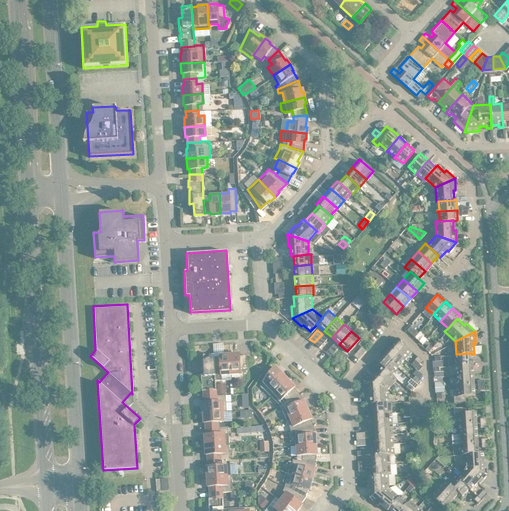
[(322,334),(314,342),(318,346),(326,337),(322,334)]
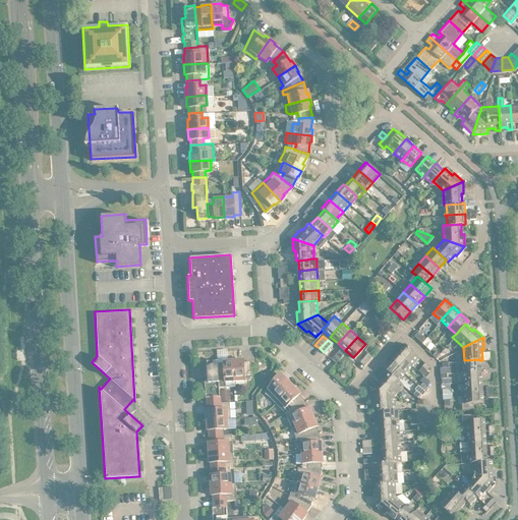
[(404,344),(397,352),(411,364),(418,356),(404,344)]
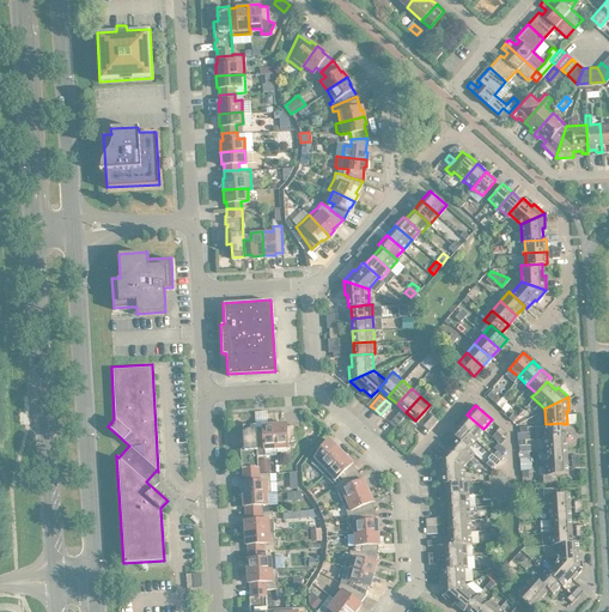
[(397,411),(388,422),(394,426),(403,416),(397,411)]
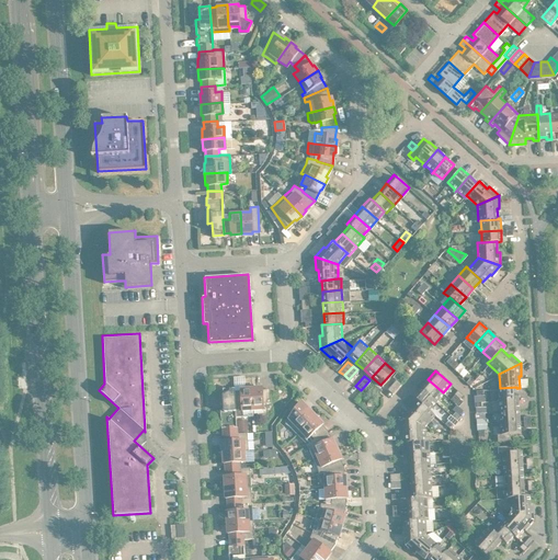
[(386,388),(391,393),(400,384),(395,378),(386,388)]
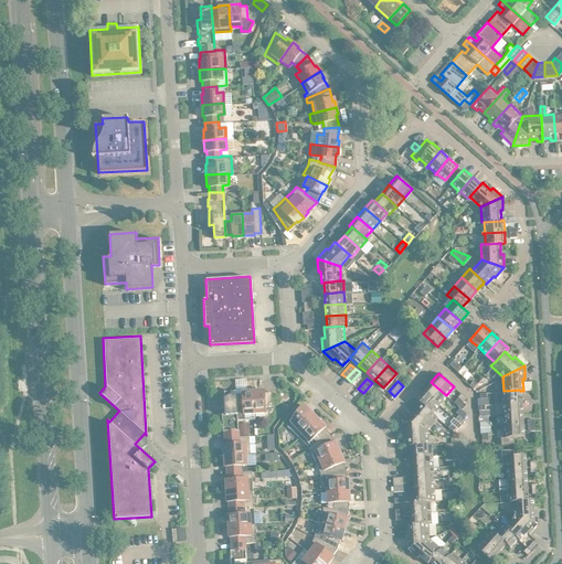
[(431,382),(424,391),(438,404),(446,395),(431,382)]
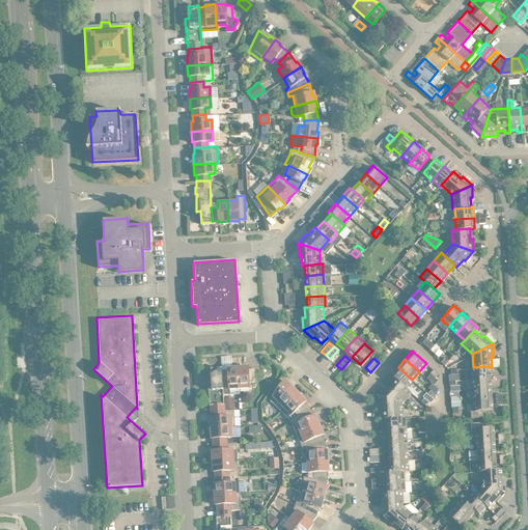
[(237,366),(239,387),(249,387),(248,381),(255,380),(254,367),(247,367),(247,365),(237,366)]
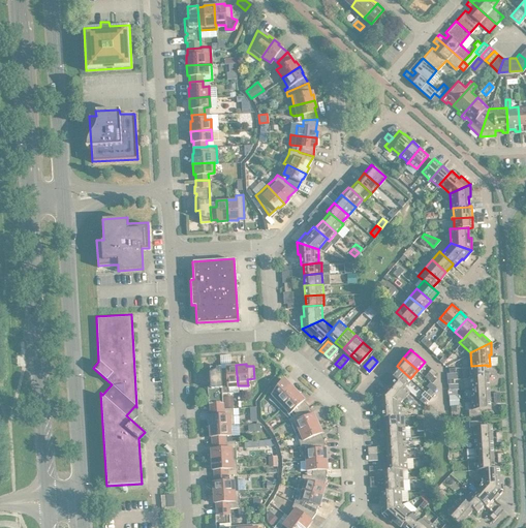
[(225,367),(220,367),(221,380),(226,380),(227,386),(238,385),(236,365),(225,365),(225,367)]
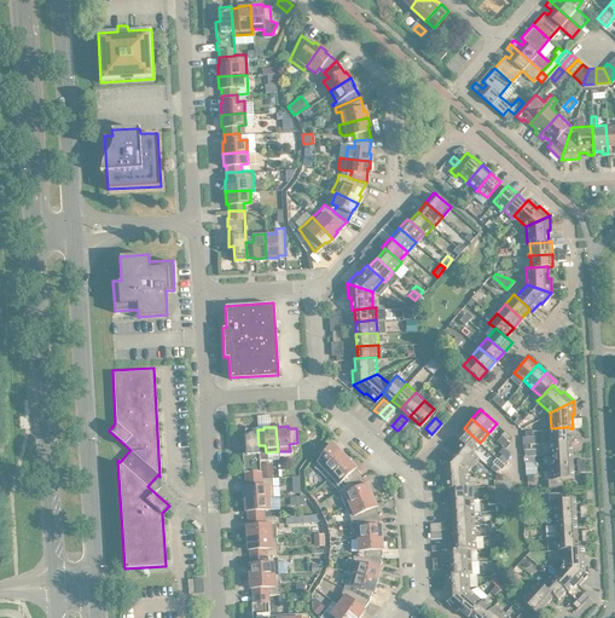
[(546,439),(546,442),(570,439),(569,428),(569,427),(551,428),(547,428),(549,439),(546,439)]
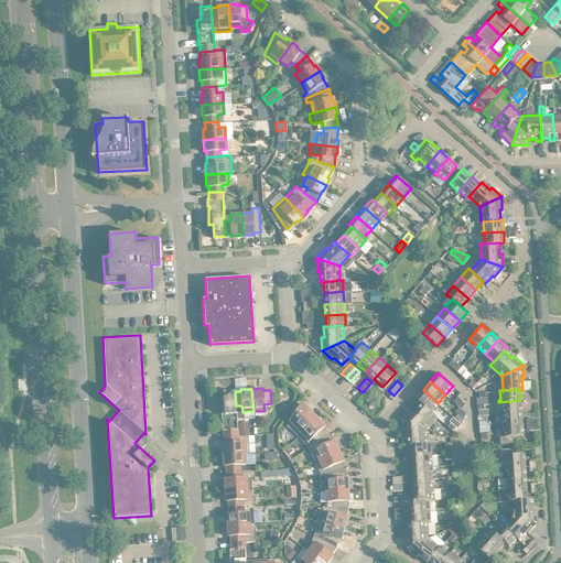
[(223,429),(223,435),(237,435),(237,434),(236,405),(235,391),(235,390),(223,390),(224,403),(219,403),(220,419),(223,419),(223,421),(220,422),(222,430),(223,429)]
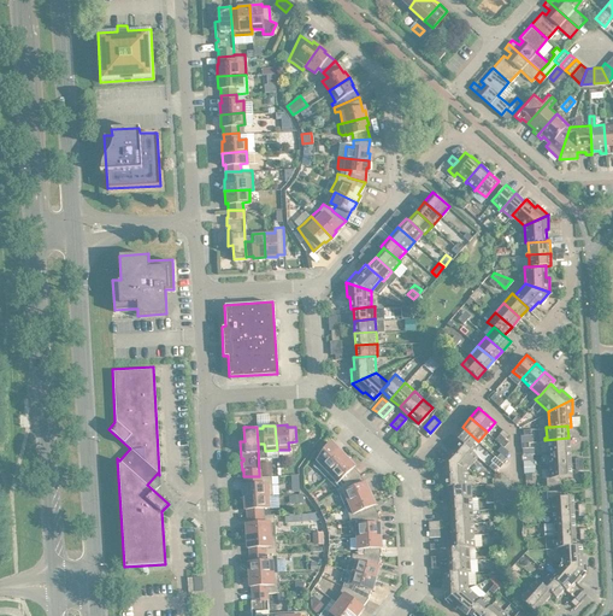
[(454,436),(460,441),(470,450),(478,441),(463,427),(454,436)]
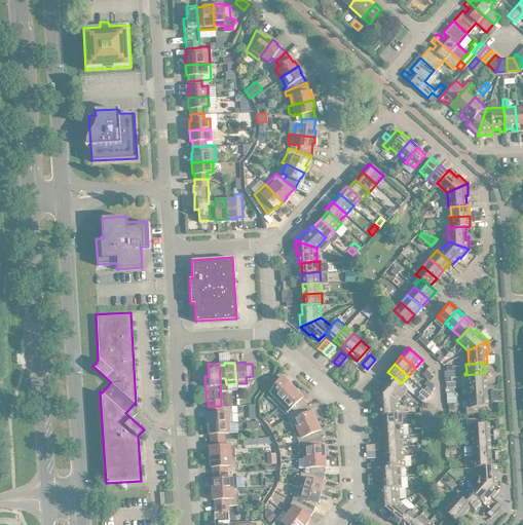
[(467,376),(468,385),(485,384),(485,373),(464,375),(464,376),(467,376)]
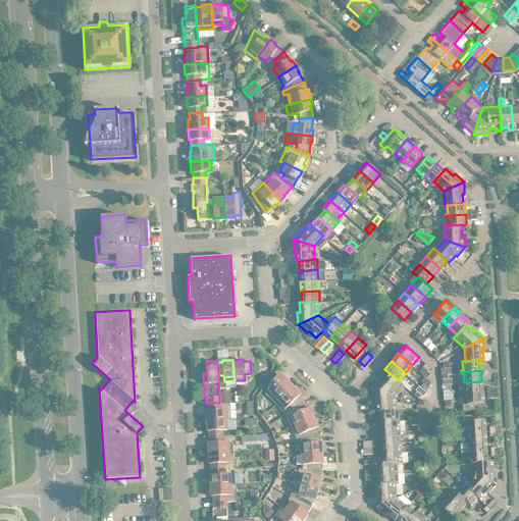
[(268,396),(275,403),(293,385),(289,381),(287,382),(278,373),(264,393),(268,396)]
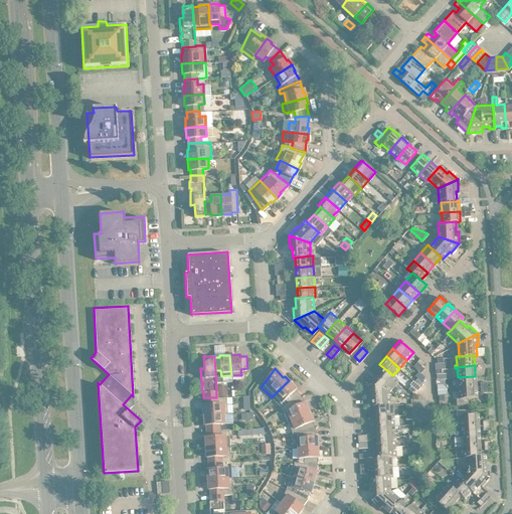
[(376,374),(368,383),(389,390),(398,380),(392,375),(384,368),(378,376),(376,374)]
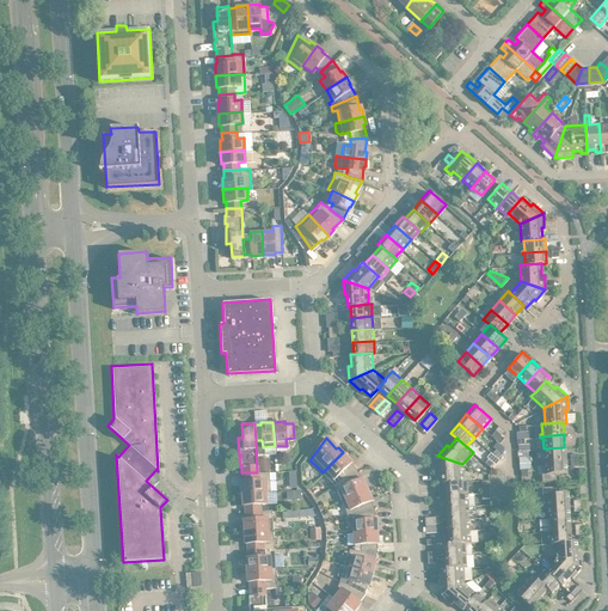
[(542,459),(542,460),(565,459),(564,447),(544,448),(544,459),(542,459)]
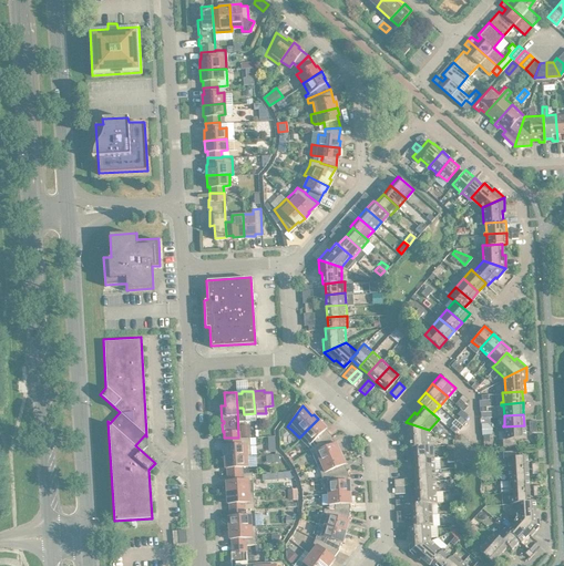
[(306,444),(309,449),(330,434),(321,425),(322,424),(318,419),(299,438),(306,444)]
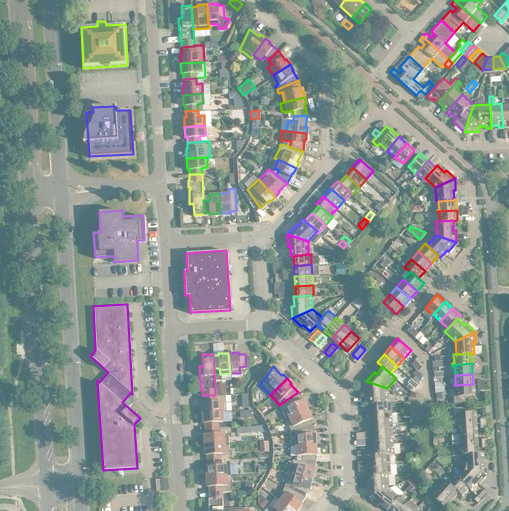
[(370,403),(372,403),(387,402),(387,401),(387,388),(366,381),(366,393),(369,393),(370,403)]
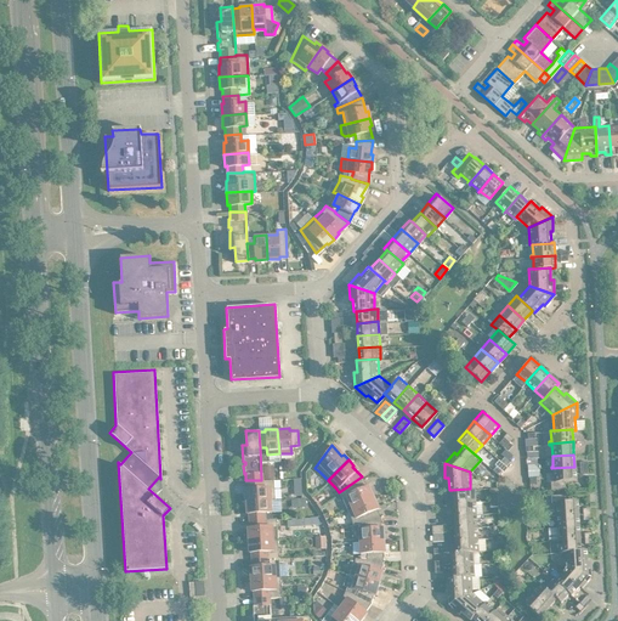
[(574,467),(551,468),(551,469),(553,469),(554,480),(549,480),(550,489),(565,487),(563,480),(576,479),(574,467)]
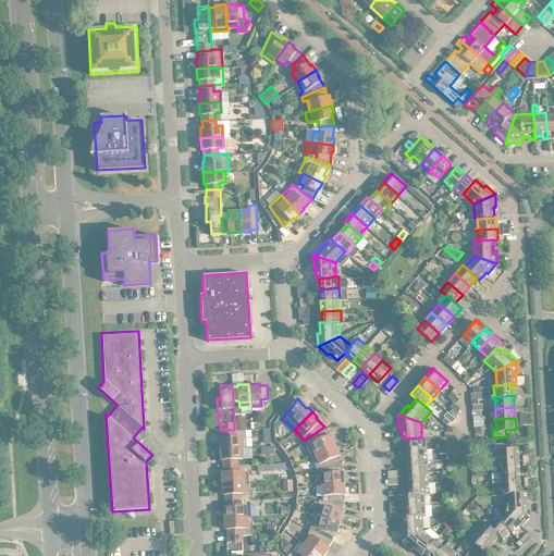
[(244,419),(234,419),(235,429),(244,428),(244,419)]
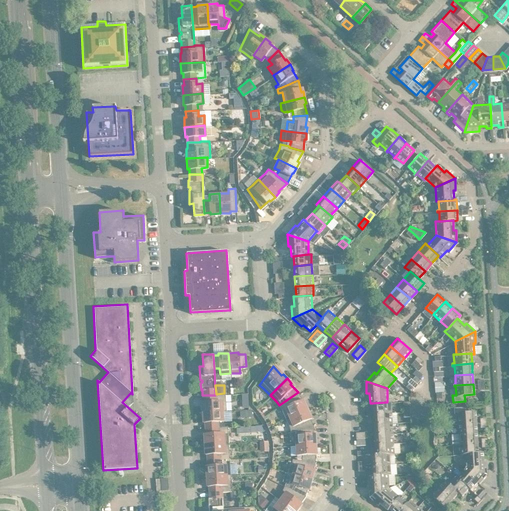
[(281,409),(285,418),(307,408),(304,402),(303,403),(298,392),(279,405),(281,409)]
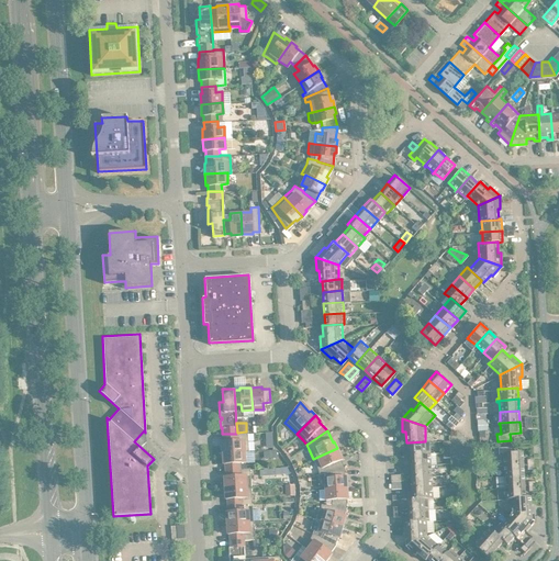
[(221,441),(222,451),(244,450),(244,451),(248,450),(247,433),(236,433),(236,434),(222,434),(223,440),(221,441)]
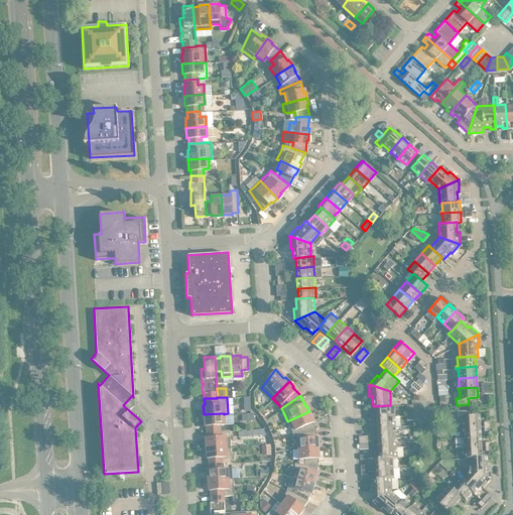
[(375,406),(376,416),(393,415),(393,404),(390,404),(390,405),(375,406)]
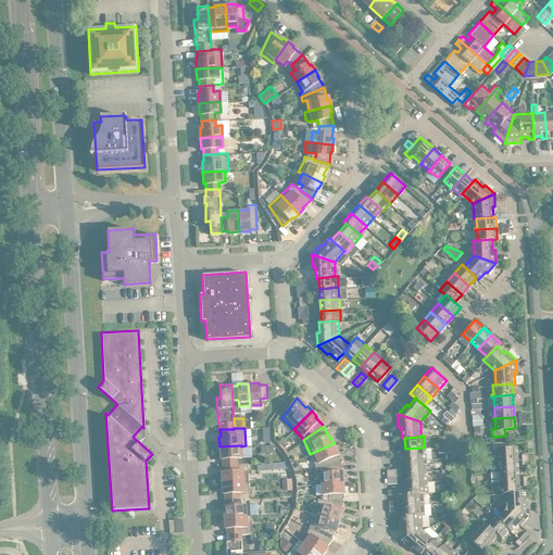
[(495,458),(495,459),(517,458),(516,446),(505,448),(505,441),(492,441),(493,449),(497,449),(498,457),(495,458)]
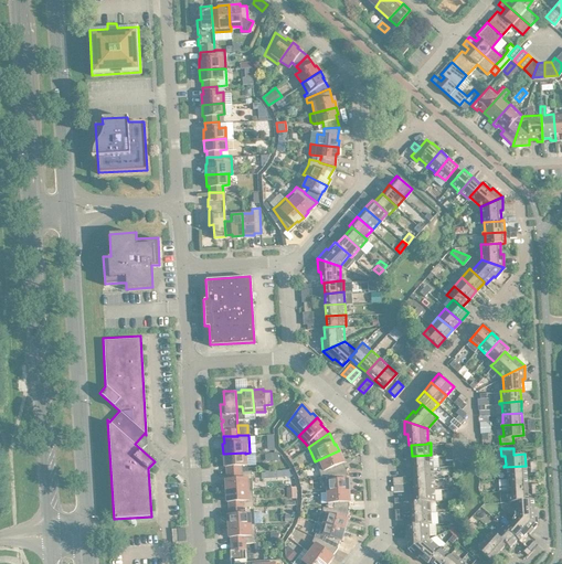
[(320,476),(330,474),(345,469),(340,458),(341,457),(339,450),(315,461),(319,470),(320,476)]
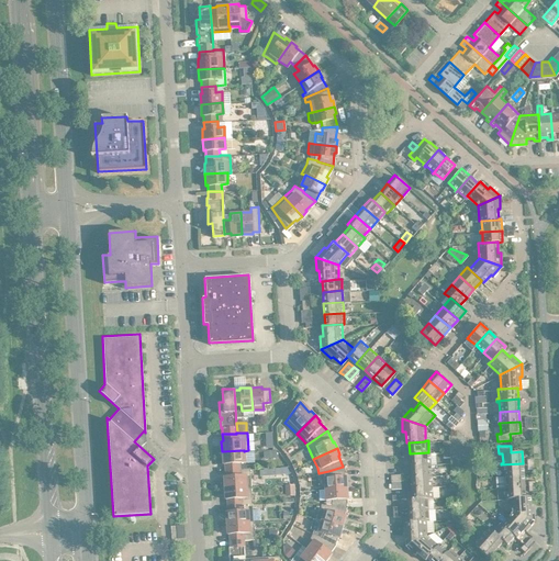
[(224,462),(224,469),(238,469),(238,468),(238,462),(245,461),(244,451),(244,450),(222,451),(222,462),(224,462)]
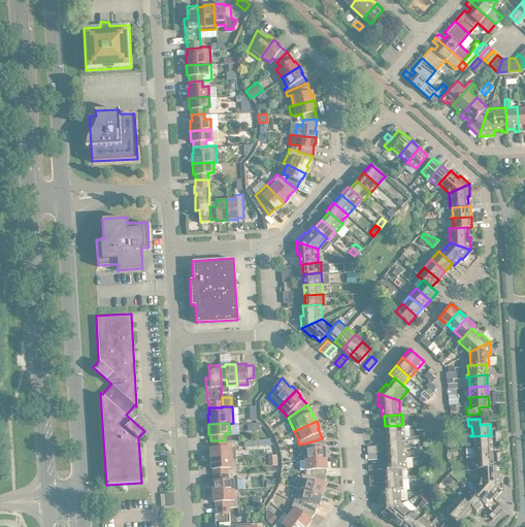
[(385,426),(385,436),(403,435),(402,425),(385,426)]
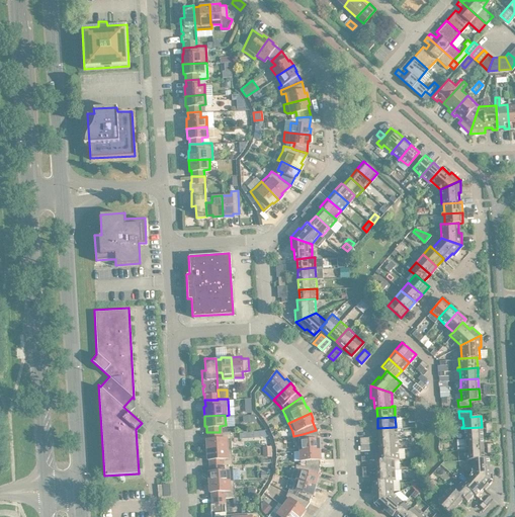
[(377,428),(378,438),(397,437),(396,427),(377,428)]
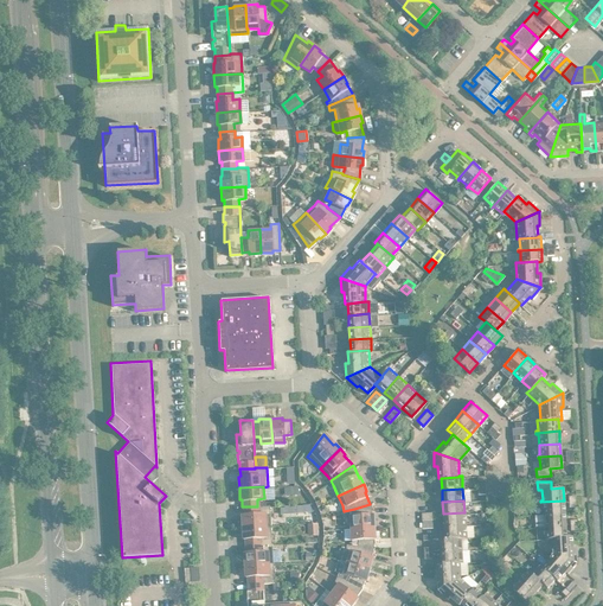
[(543,503),(543,514),(564,512),(564,501),(540,502),(540,503),(543,503)]
